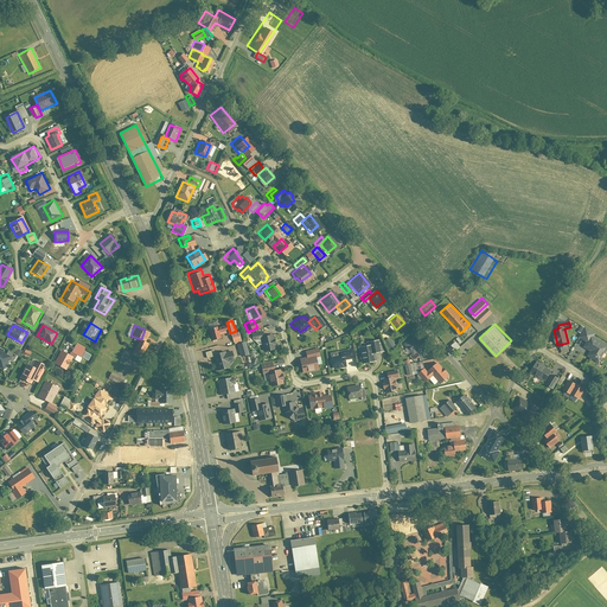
[(592,331),(582,325),(575,336),(582,339),(580,345),(586,349),(583,355),(598,363),(606,346),(606,343),(590,333),(592,331)]
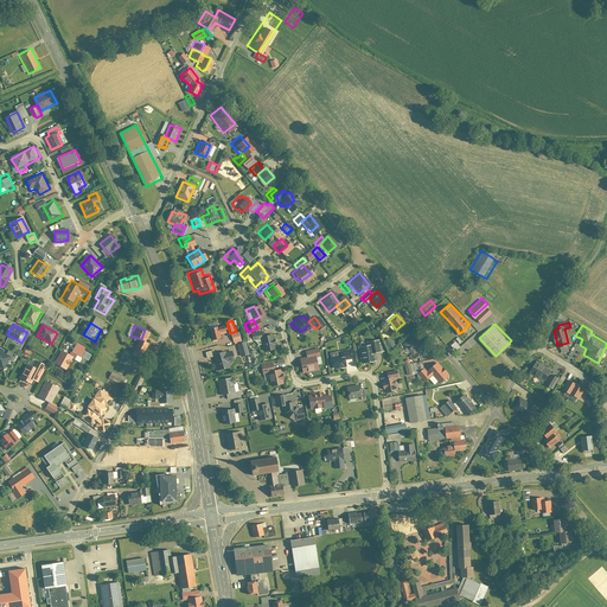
[(211,328),(203,331),(206,344),(215,340),(211,328)]
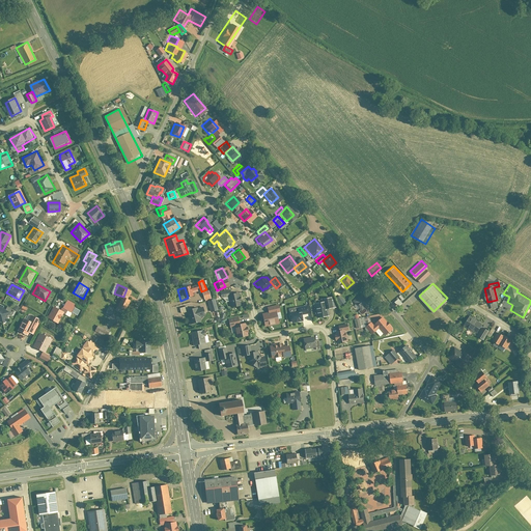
[(218,298),(227,296),(225,289),(216,292),(218,298)]
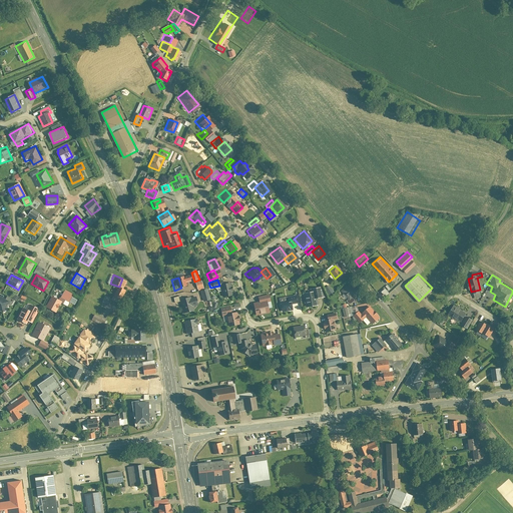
[(199,291),(205,288),(202,281),(196,283),(199,291)]
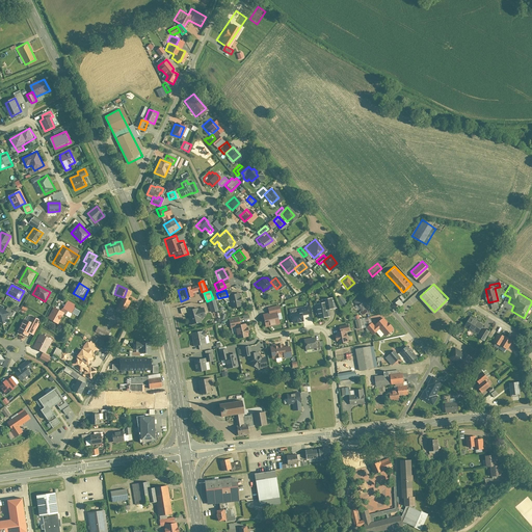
[(362,292),(353,300),(361,309),(370,300),(362,292)]
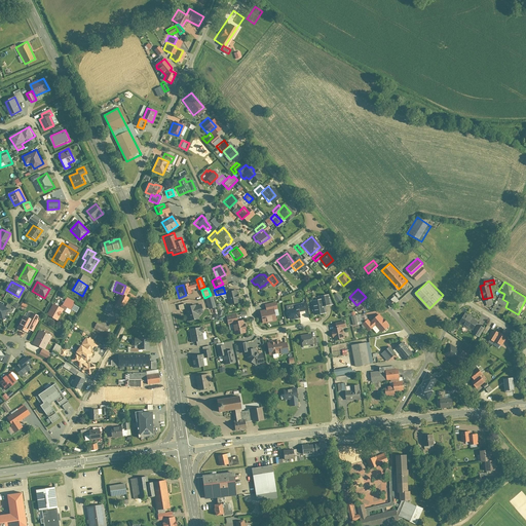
[(235,302),(232,291),(222,294),(225,305),(235,302)]
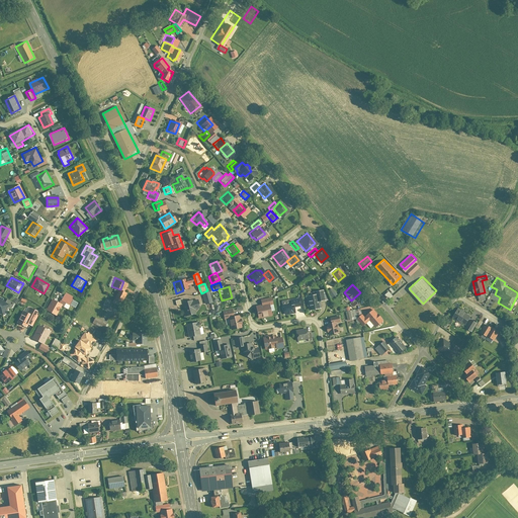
[(126,292),(117,288),(112,298),(121,304),(126,292)]
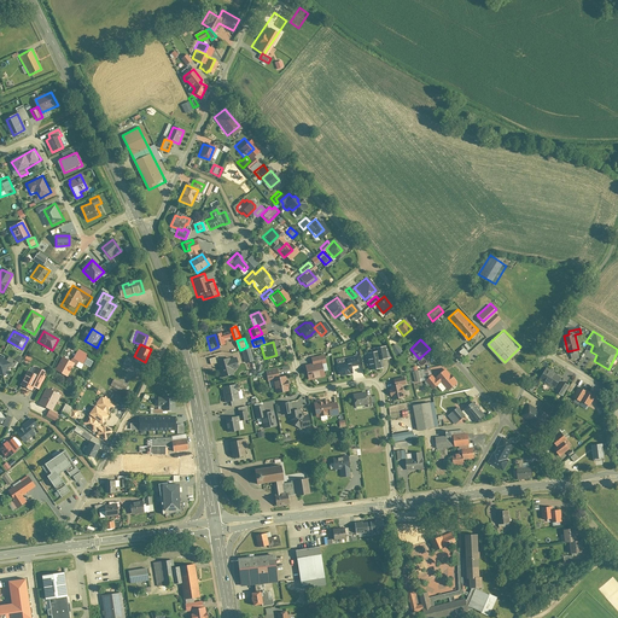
[(396,356),(402,353),(398,344),(391,347),(396,356)]
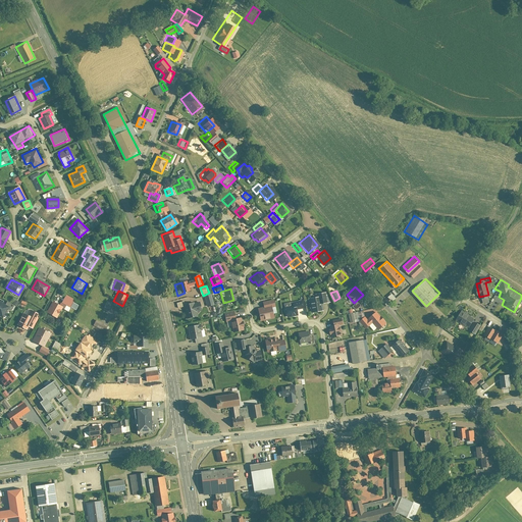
[(64,295),(61,301),(75,309),(79,303),(64,295)]
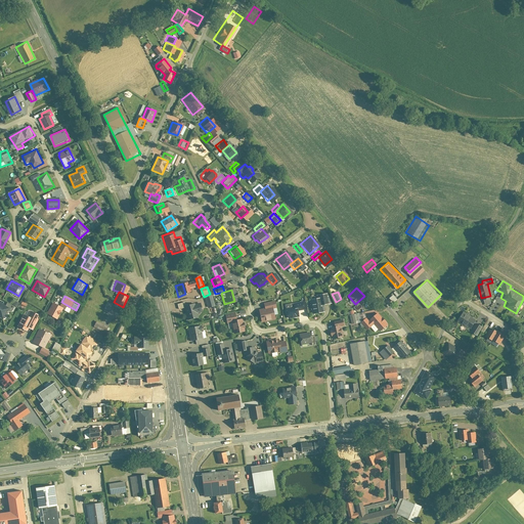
[(311,313),(321,311),(319,297),(308,299),(311,313)]
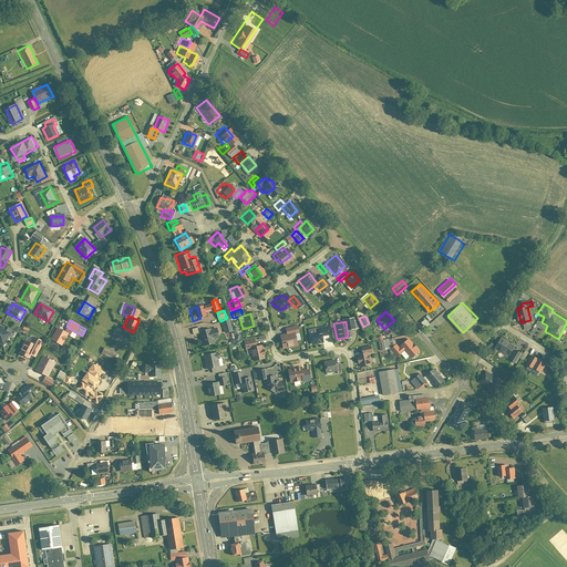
[(280,347),(295,343),(292,332),(296,331),(295,322),(282,326),(284,331),(277,333),(280,347)]
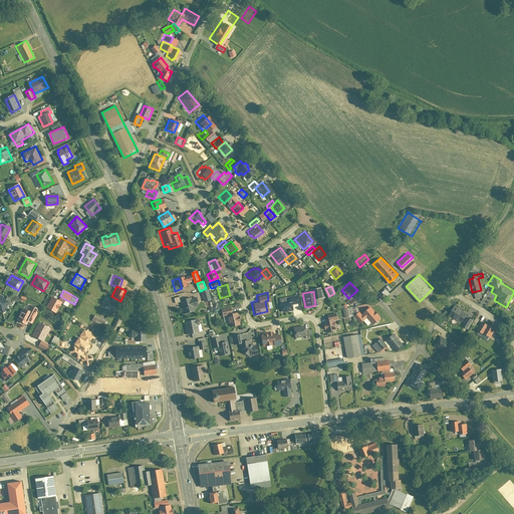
[(12,302),(0,295),(0,314),(4,316),(12,302)]
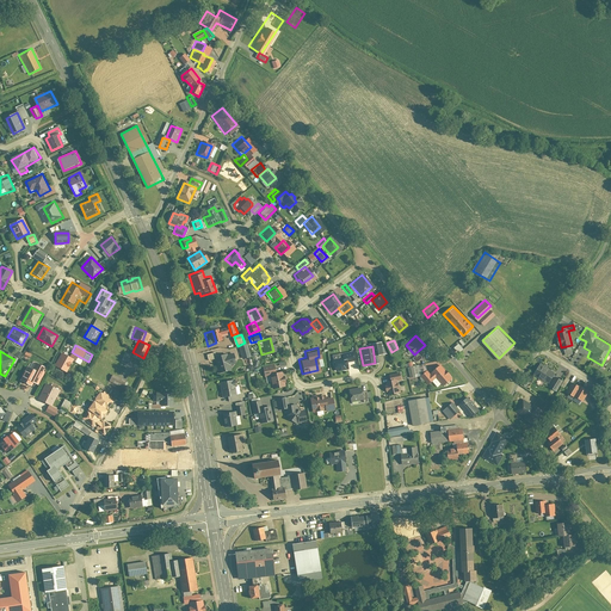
[(135,356),(125,351),(122,359),(131,363),(135,356)]
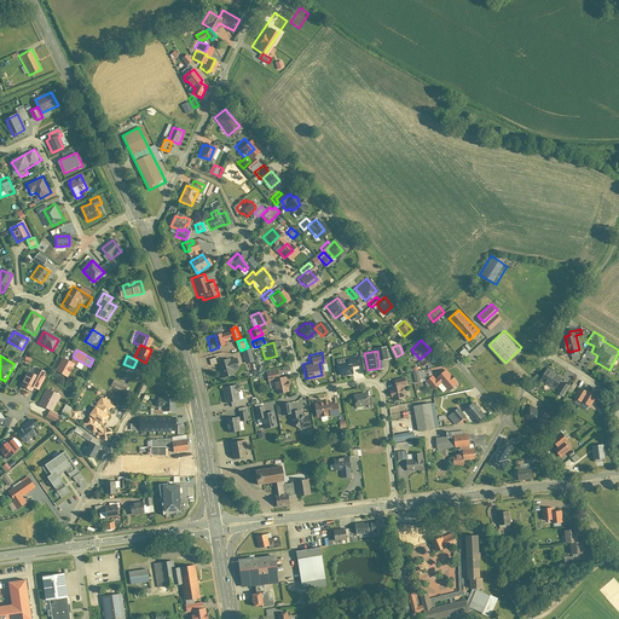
[(339,376),(352,374),(351,364),(347,364),(346,357),(336,359),(337,364),(336,364),(339,376)]
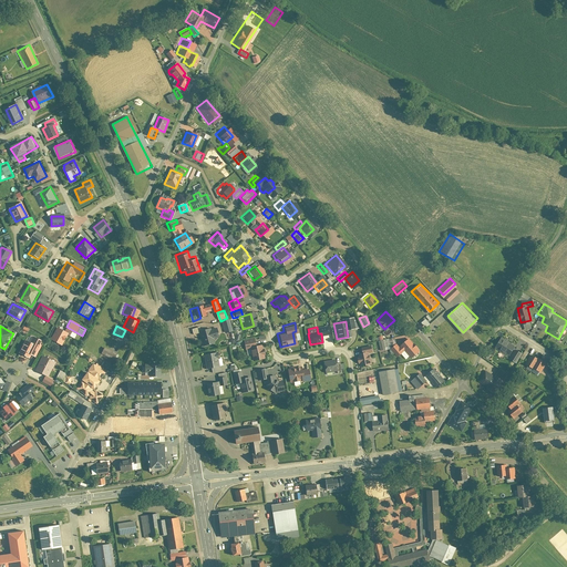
[(71,334),(60,329),(53,342),(64,349),(71,334)]
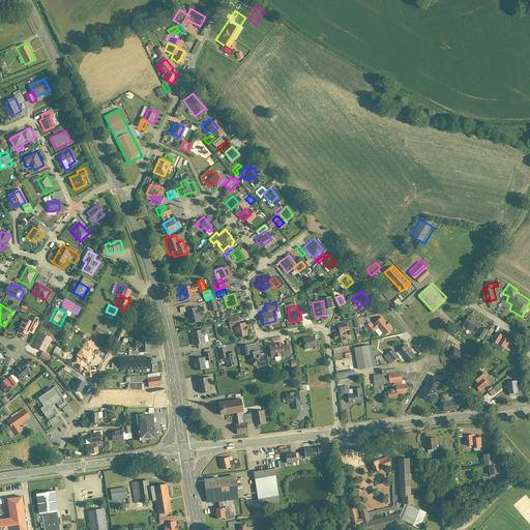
[(190,308),(181,312),(185,325),(195,322),(193,315),(199,314),(198,308),(192,311),(190,308)]
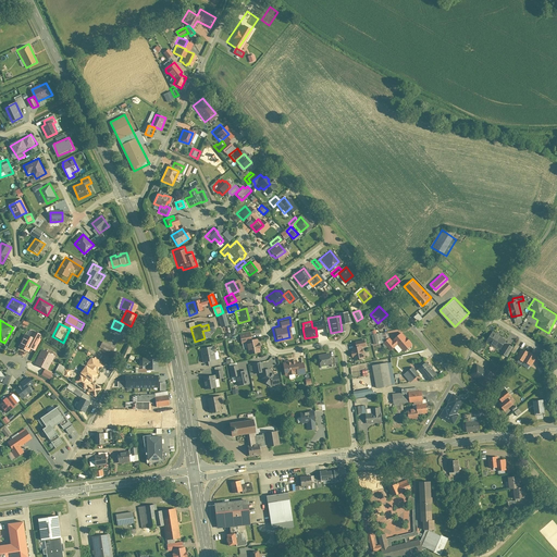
[(37,333),(26,326),(15,344),(27,350),(37,333)]
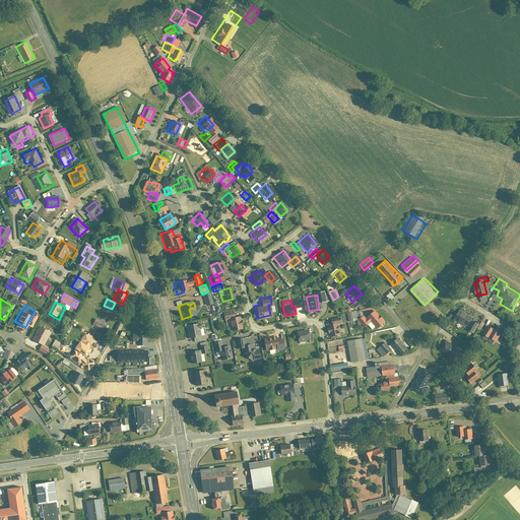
[(469,316),(458,309),(453,318),(463,324),(469,316)]
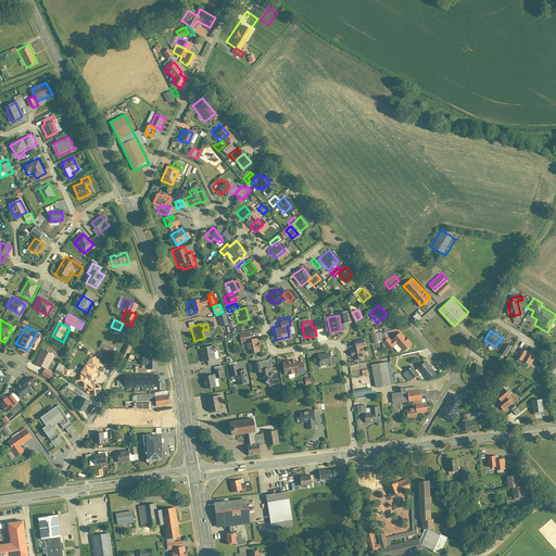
[(380,331),(368,333),(370,341),(382,339),(380,331)]
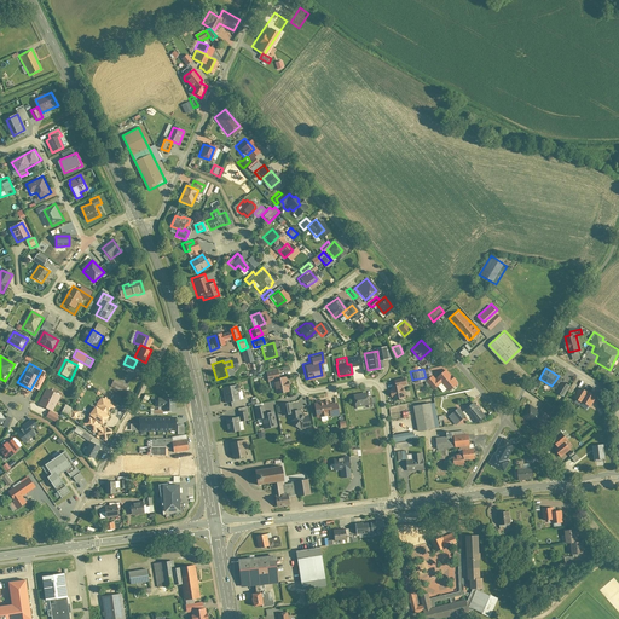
[(457,382),(446,369),(432,380),(444,393),(457,382)]
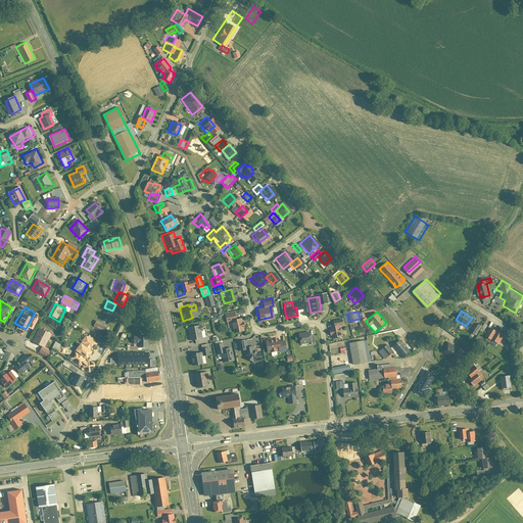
[(232,320),(231,314),(222,316),(223,322),(232,320)]
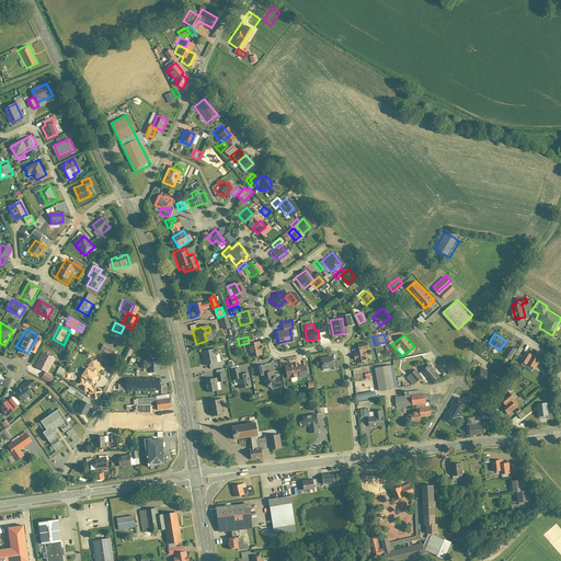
[(391,353),(396,350),(389,341),(385,345),(391,353)]
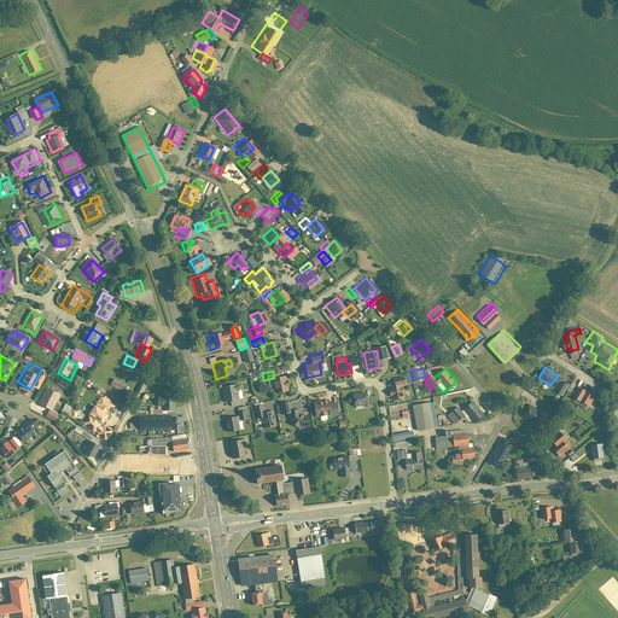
[(124,384),(111,377),(108,384),(121,390),(124,384)]
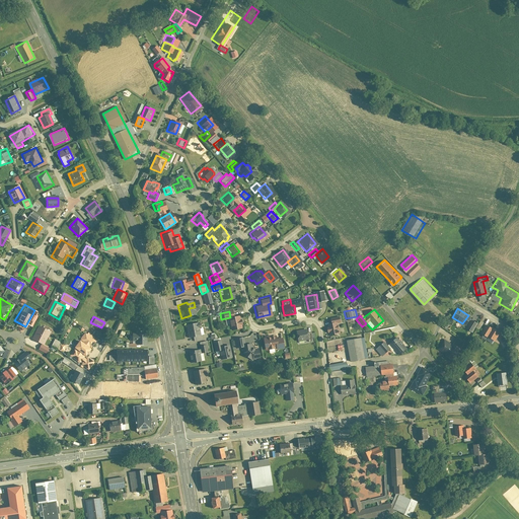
[(236,316),(225,319),(228,331),(239,328),(236,316)]
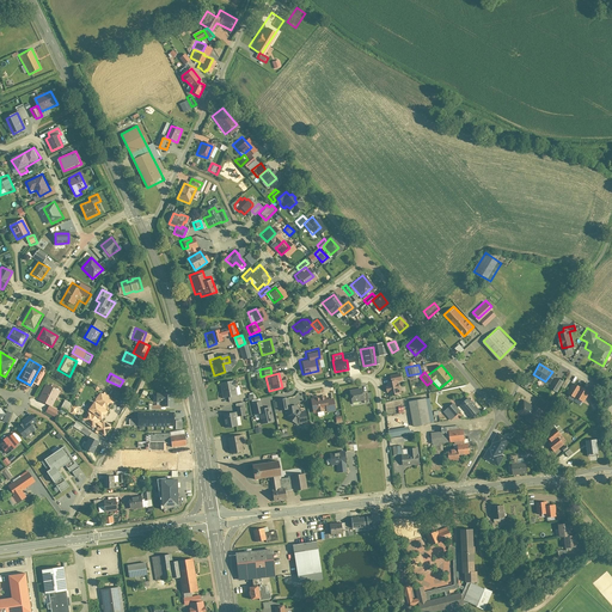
[(232,378),(216,381),(220,397),(232,393),(231,385),(233,385),(232,378)]
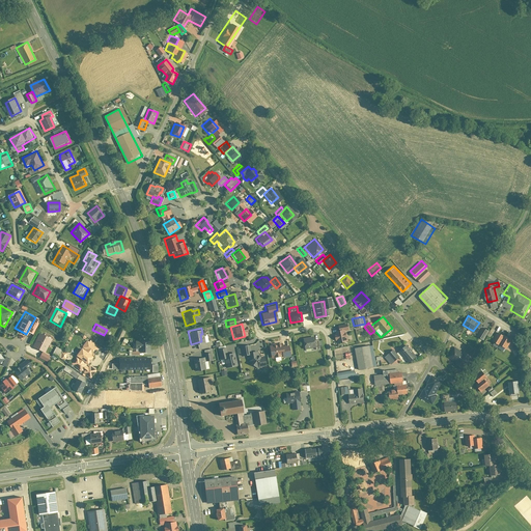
[(345,341),(343,330),(333,332),(336,343),(345,341)]
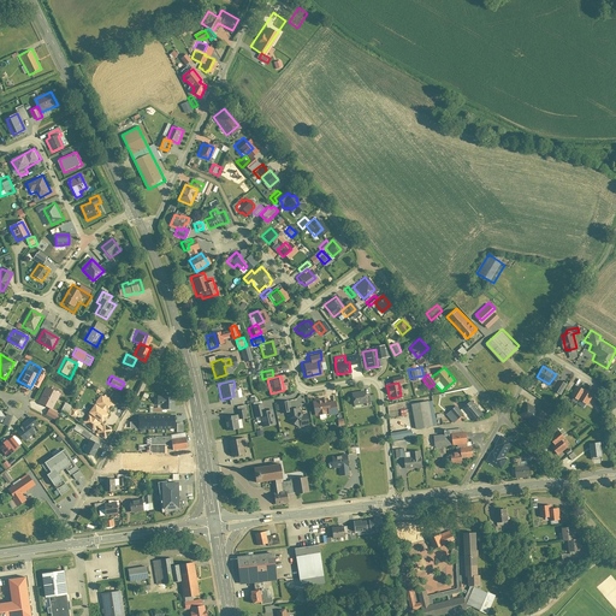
[(581,388),(574,383),(567,392),(574,398),(581,388)]
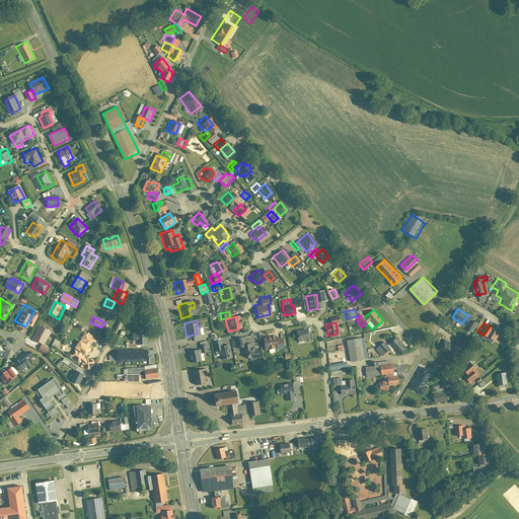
[(498,330),(490,325),(485,334),(493,339),(498,330)]
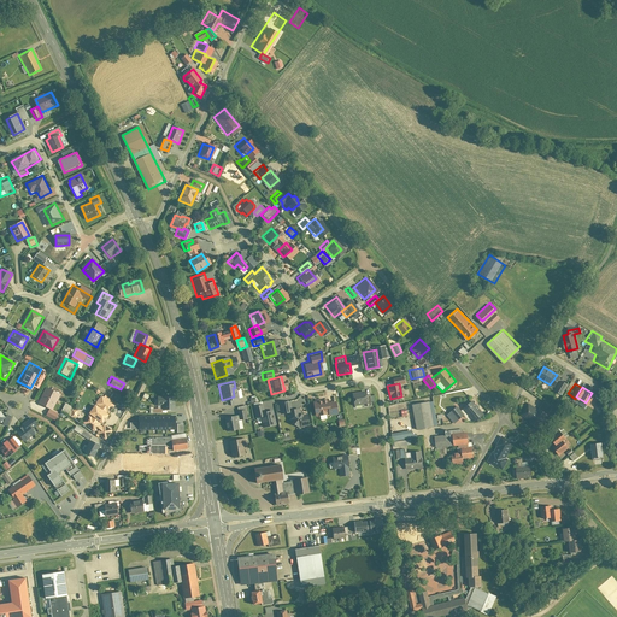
[(62,395),(48,388),(40,404),(53,411),(62,395)]
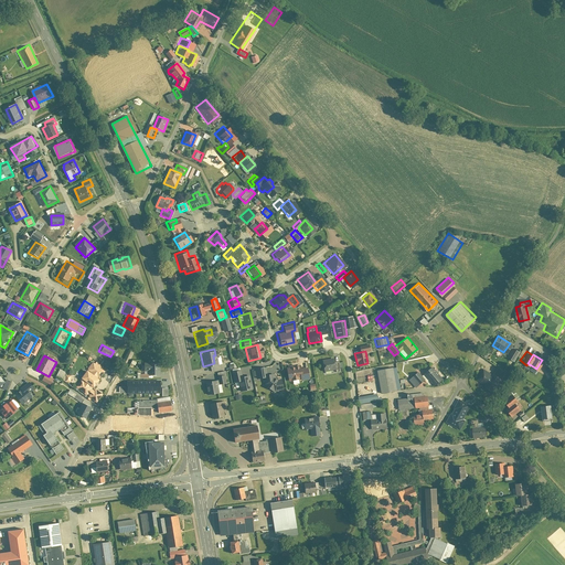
[(322,371),(333,370),(332,363),(332,360),(320,362),(322,371)]
